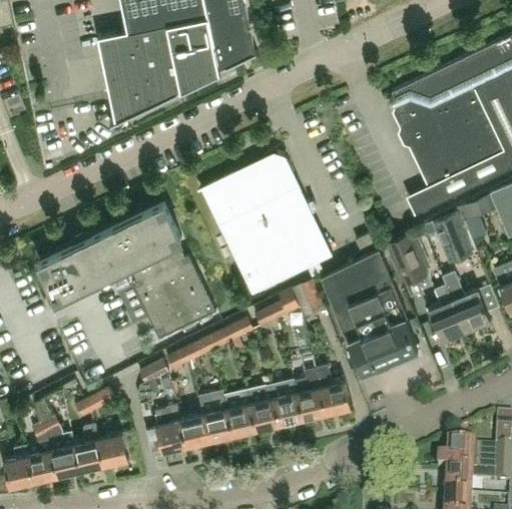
[(253,50),(249,32),(242,0),(119,0),(126,30),(97,36),(114,120),(109,123),(110,124),(258,54),(257,52),(254,54),(253,50)]
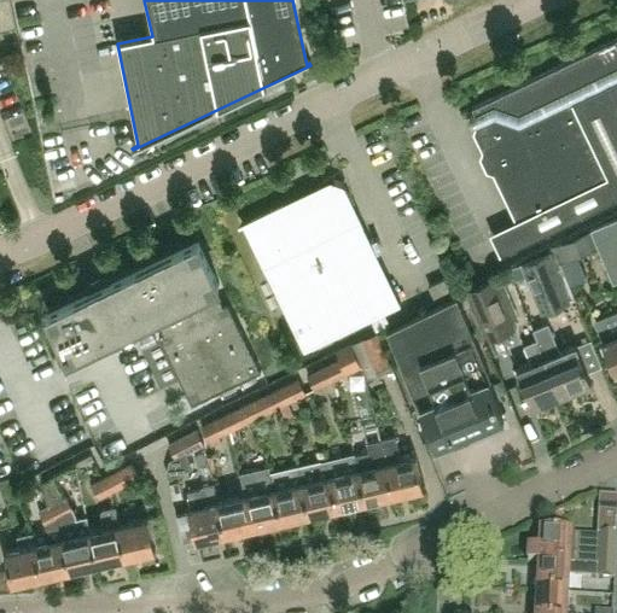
[(616,202),(616,41),(471,111),(478,127),(475,129),(472,135),(481,155),(479,161),(485,175),(493,177),(525,246),(616,202)]
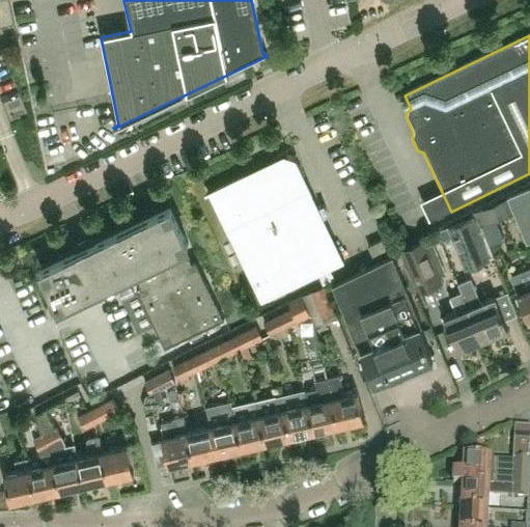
[(342,264),(309,193),(295,162),(283,158),(206,194),(207,195),(208,195),(226,232),(227,232),(260,303),(342,264)]
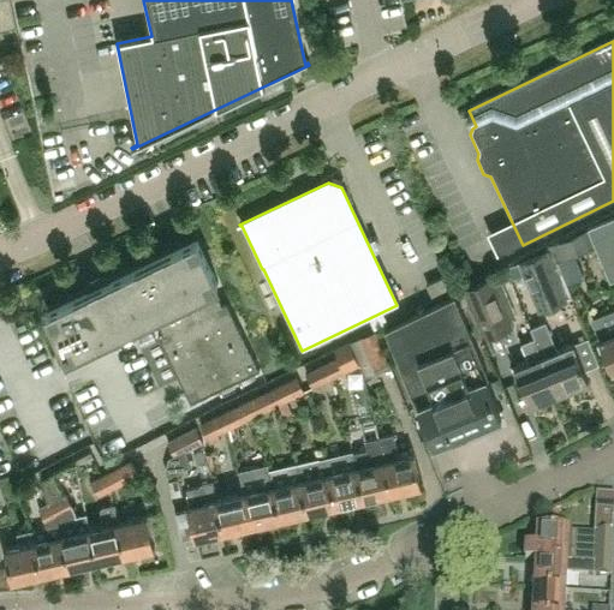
[(613,281),(613,219),(586,231),(609,283),(613,281)]
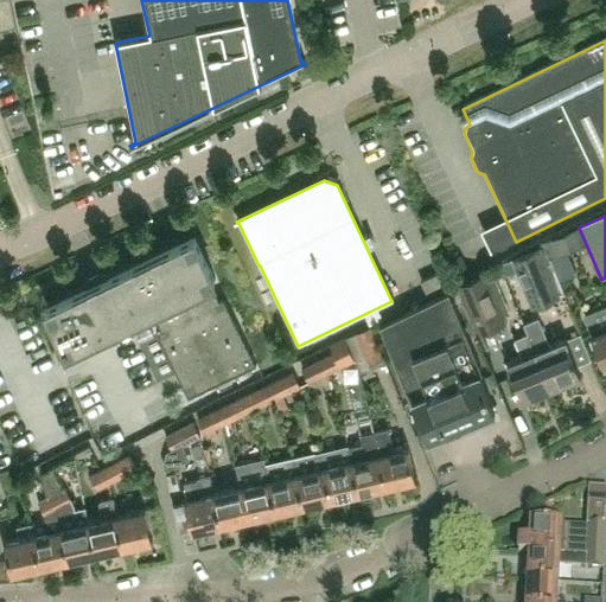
[(541,247),(542,250),(547,261),(586,247),(580,231),(541,247)]
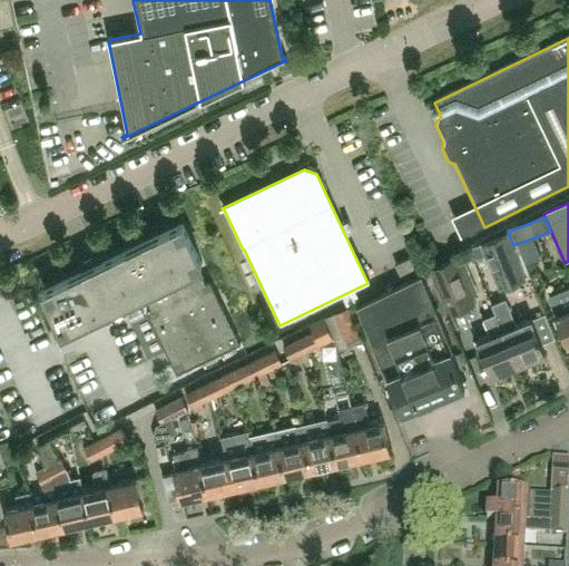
[(205,284),(197,266),(200,265),(182,224),(100,264),(97,256),(95,256),(97,260),(81,267),(79,264),(78,265),(81,273),(42,291),(62,331),(141,293),(149,310),(146,312),(176,376),(239,345),(209,282),(205,284)]
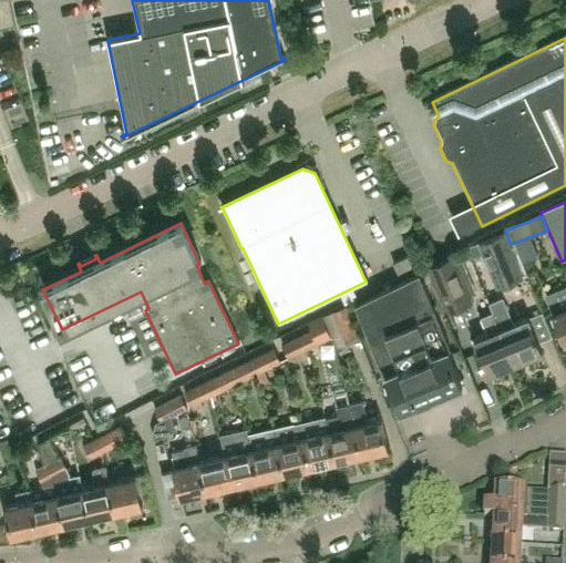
[(507,246),(511,244),(506,234),(503,235),(503,234),(477,244),(477,245),(466,249),(471,260),(483,256),(496,289),(521,278),(507,246)]
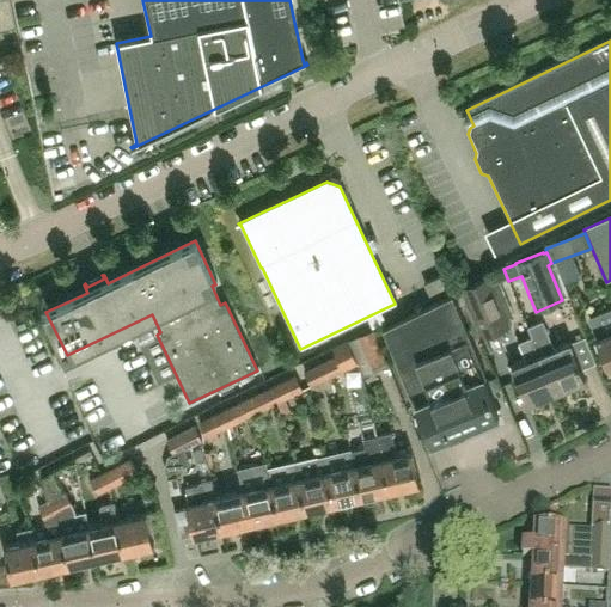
[(444,290),(439,279),(423,287),(429,298),(444,290)]
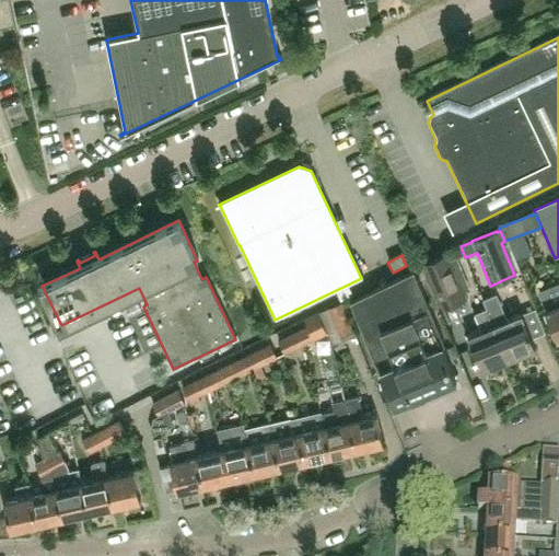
[(465,300),(446,255),(422,265),(440,310),(465,300)]
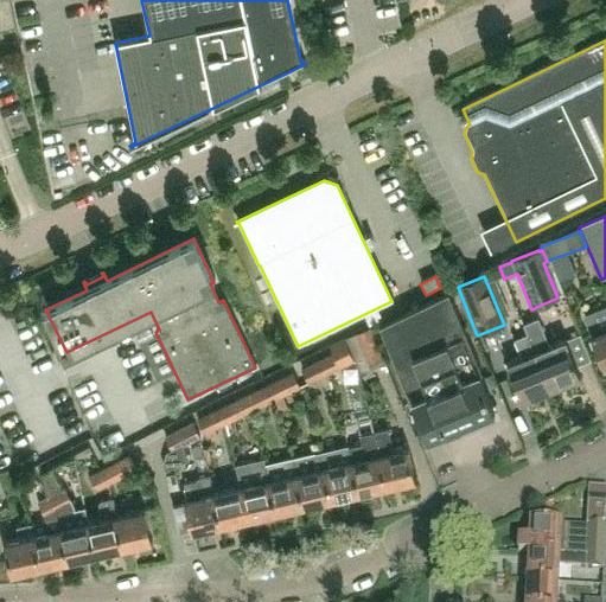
[(482,373),(448,294),(380,327),(412,403),(413,403),(428,440),(429,440),(477,420),(479,426),(496,418),(493,412),(495,412),(485,391),(496,386),(490,371),(482,373)]
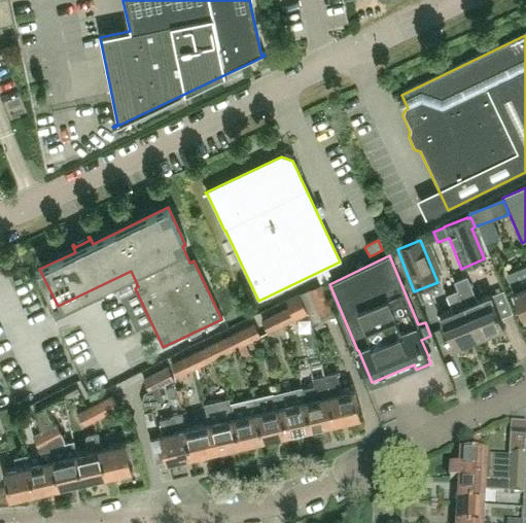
[(525,268),(507,276),(525,319),(525,318),(525,268)]
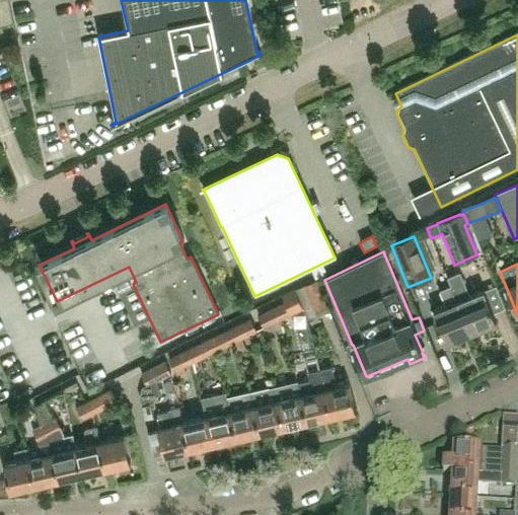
[(496,323),(485,297),(483,298),(481,293),(469,298),(459,275),(447,280),(451,288),(459,307),(470,334),(496,323)]
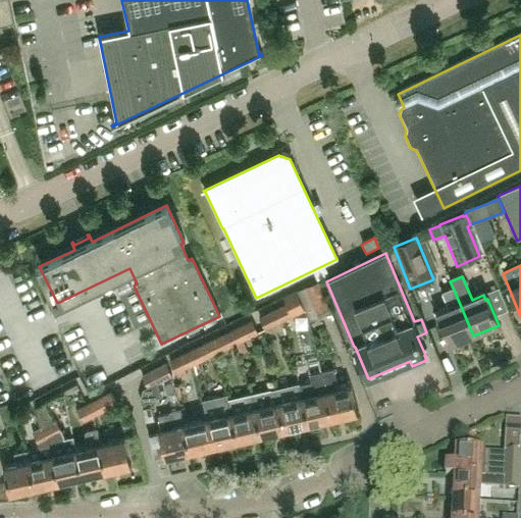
[(305,289),(305,290),(297,294),(309,323),(329,315),(317,285),(305,289)]
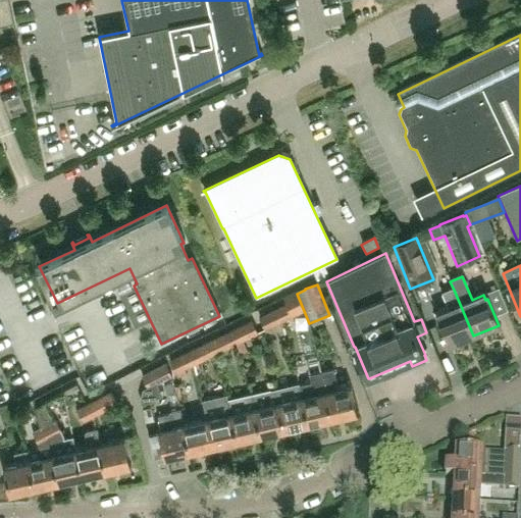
[(473,335),(462,309),(454,290),(441,295),(448,310),(435,315),(437,319),(435,320),(447,347),(473,335)]
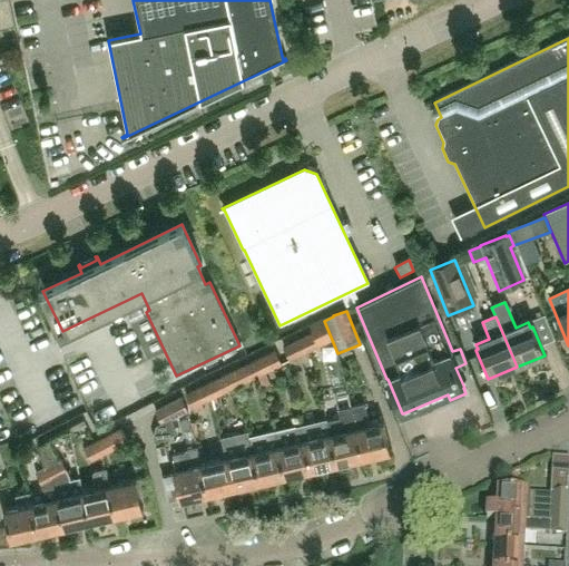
[(312,335),(303,340),(308,352),(332,342),(323,322),(308,328),(312,335)]
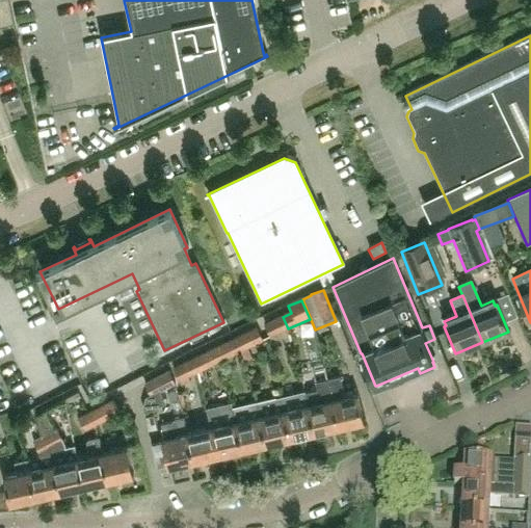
[(270,338),(288,328),(283,317),(264,326),(270,338)]
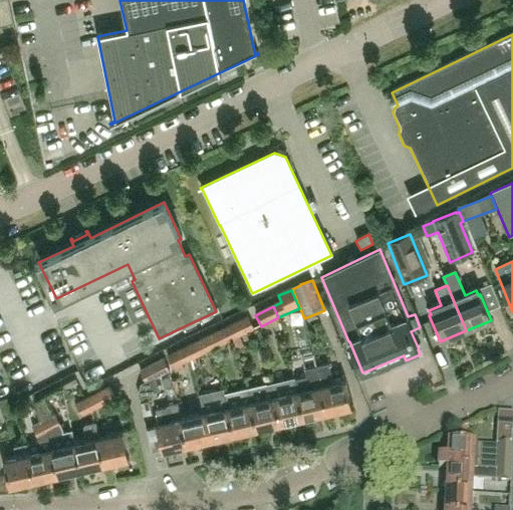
[(253,330),(247,318),(230,327),(232,340),(239,353),(245,350),(238,337),(253,330)]
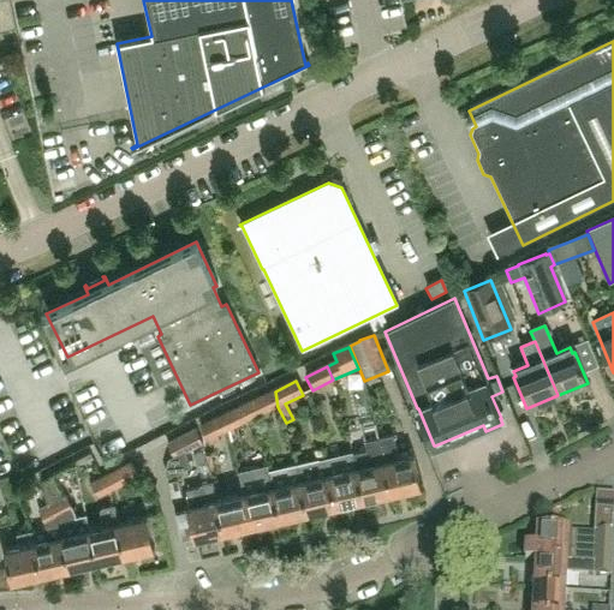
[(278,407),(275,392),(264,398),(252,404),(256,418),(270,411),(278,407)]
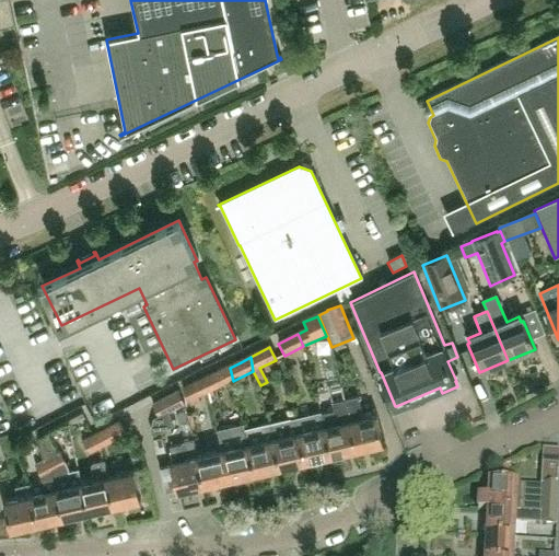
[(211,392),(233,381),(230,368),(200,381),(207,394),(210,405),(214,403),(211,392)]
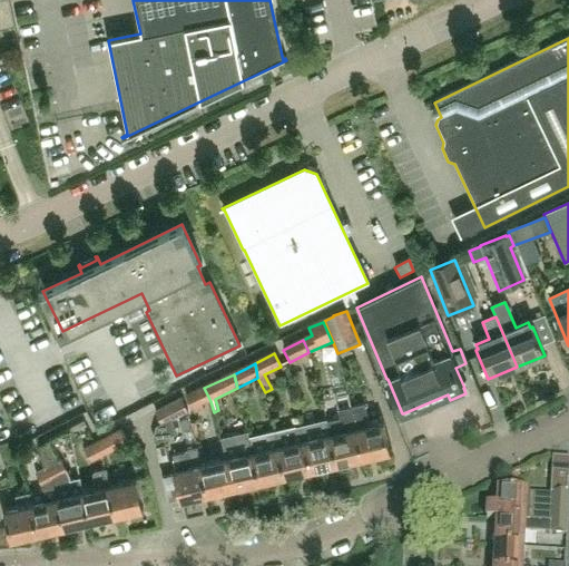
[(211,401),(204,388),(186,397),(194,415),(203,410),(200,406),(211,401)]
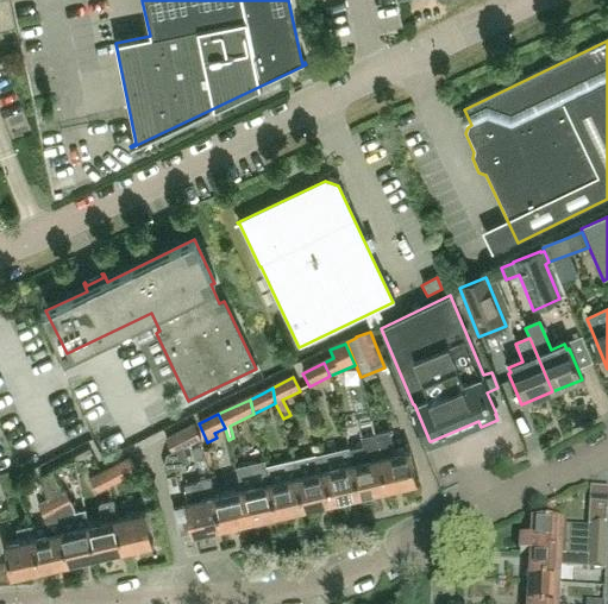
[(188,461),(182,451),(201,441),(194,427),(164,441),(171,454),(165,457),(162,467),(164,473),(188,461)]
